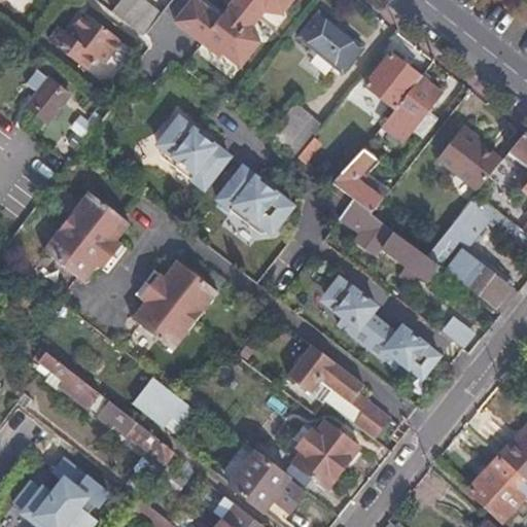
[(139,35),(155,15),(135,0),(115,0),(108,10),(139,35)]
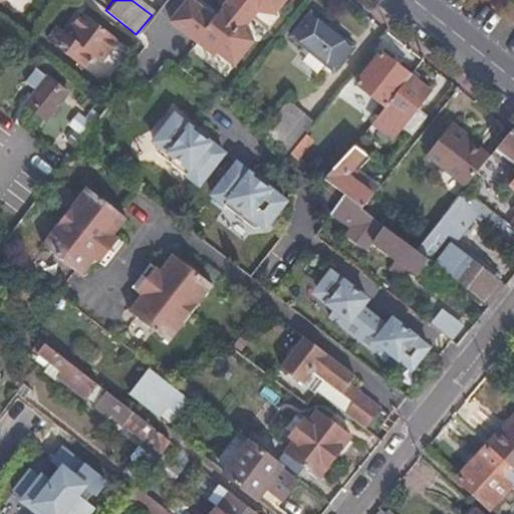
[(185,33),(203,9),(191,0),(188,0),(172,22),(185,33)]
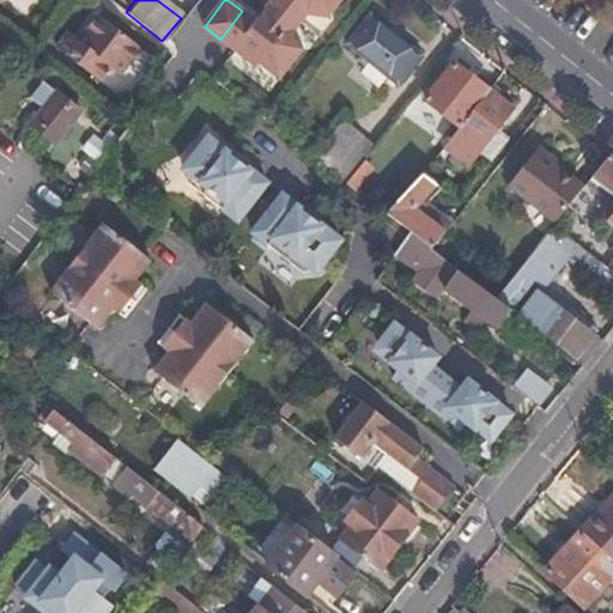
[(273,0),(273,1),(302,24),(308,17),(328,19),(343,0),(273,0)]
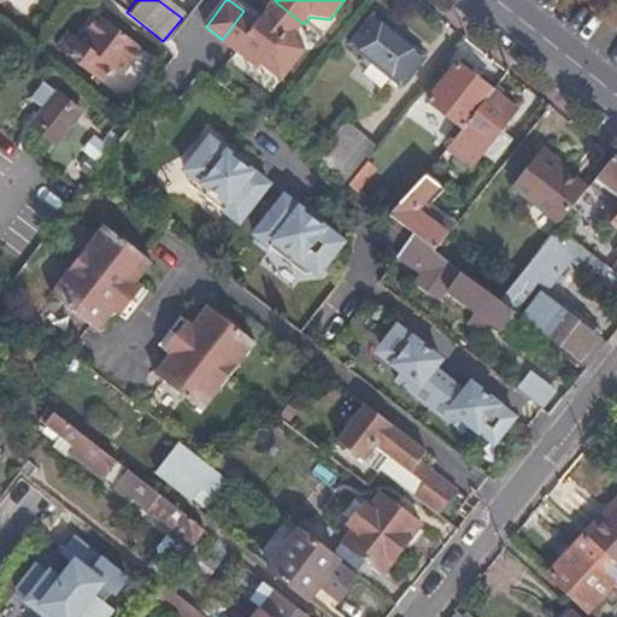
[(304,24),(275,1),(258,23),(244,11),(222,40),(259,70),(262,66),(282,82),(305,52),(297,33),(304,24)]
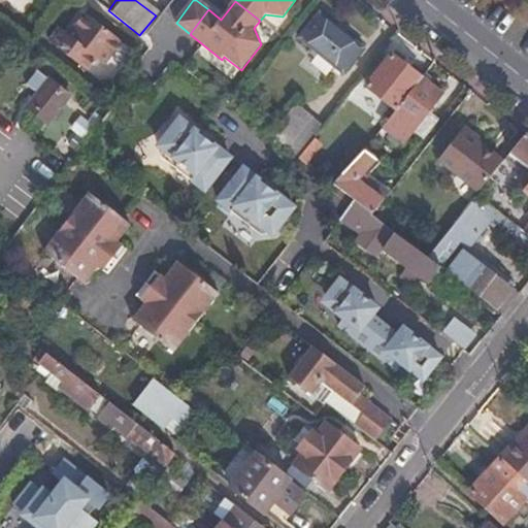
[(124,42),(86,12),(69,34),(61,27),(50,40),(89,70),(98,58),(106,65),(124,42)]
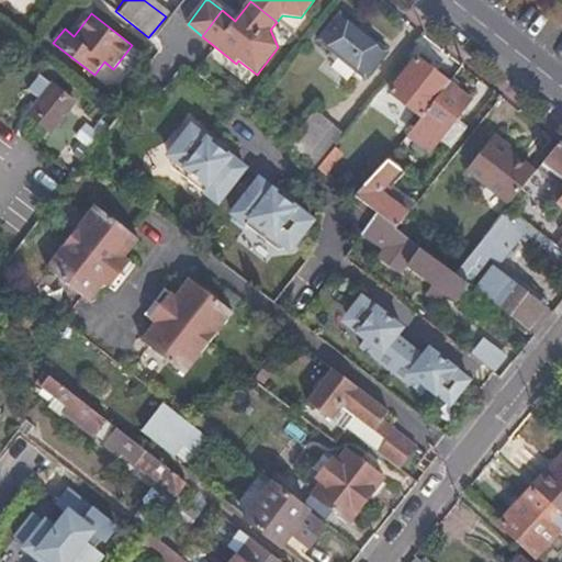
[(317,43),(363,79),(386,52),(339,14),(317,43)]
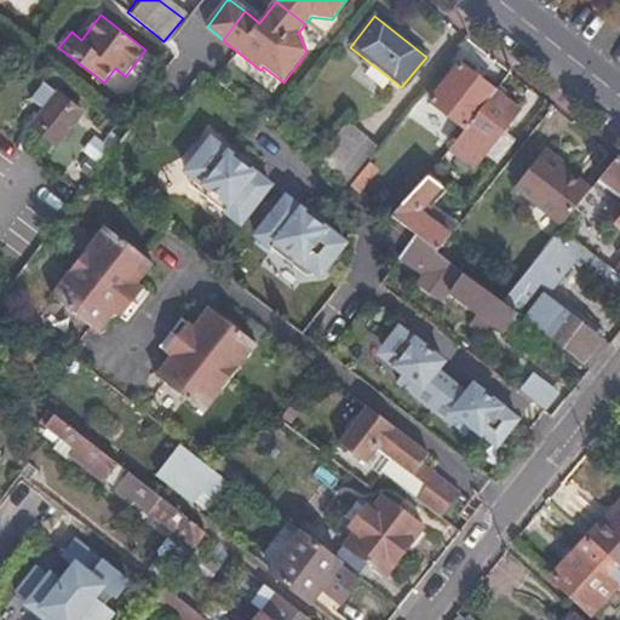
[(429,102),(465,131),(494,92),(459,64),(429,102)]
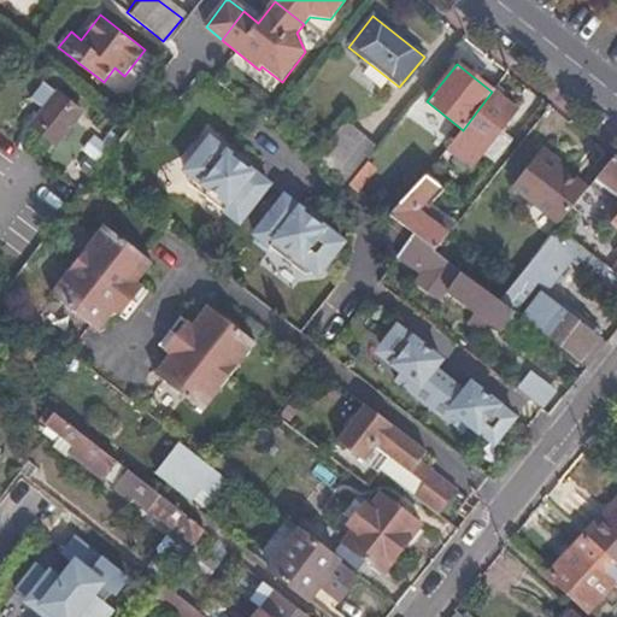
[(34,127),(56,144),(80,113),(46,86),(31,101),(46,112),(34,127)]
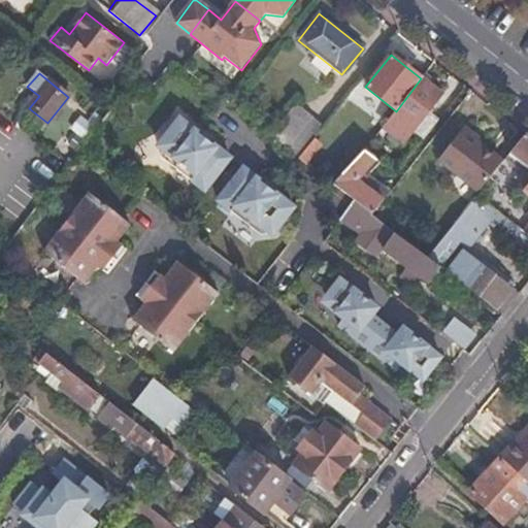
[(393,114),(386,125),(391,128),(389,130),(404,141),(409,134),(420,143),(436,122),(425,114),(441,94),(421,78),(396,111),(393,114)]
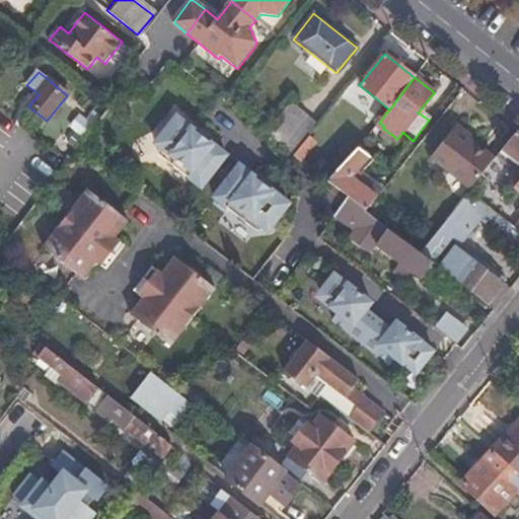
[(285,148),(297,156),(320,126),(292,105),(269,135),(277,141),(285,148)]
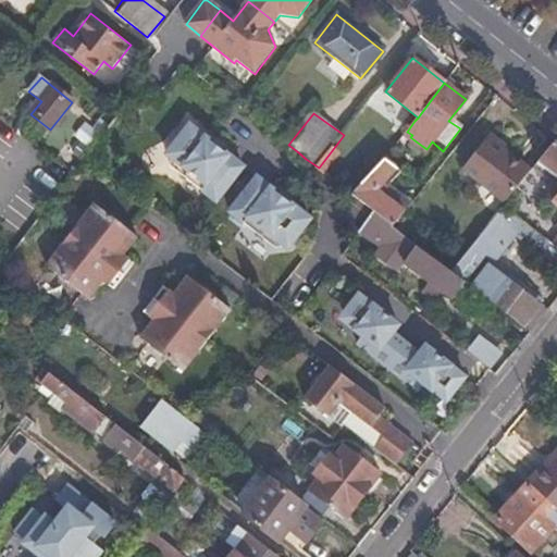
[(401,127),(407,132),(415,121),(411,116),(401,127)]
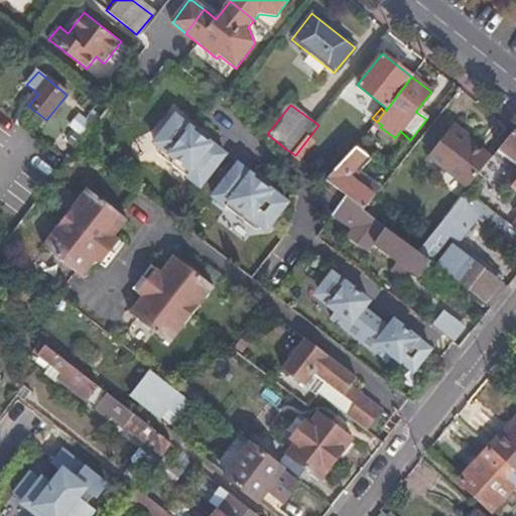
[(76,112),(67,126),(82,135),(90,121),(76,112)]
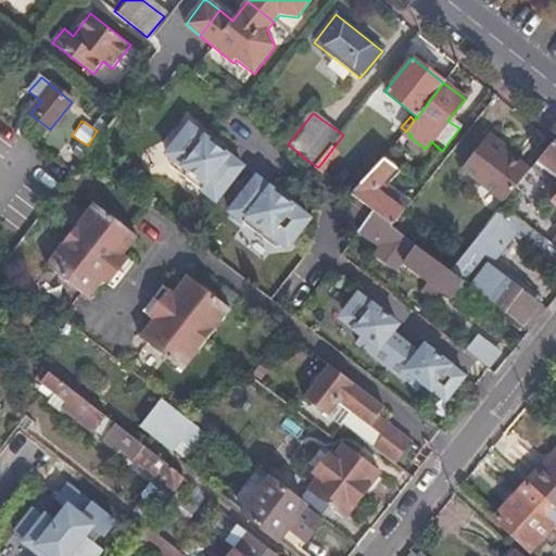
[(243,167),(191,126),(169,153),(172,166),(217,202),(243,167)]
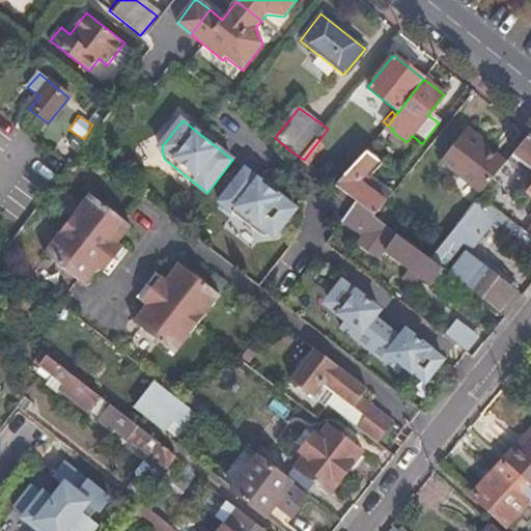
[(440,163),(482,192),(485,187),(504,163),(462,133),(440,163)]
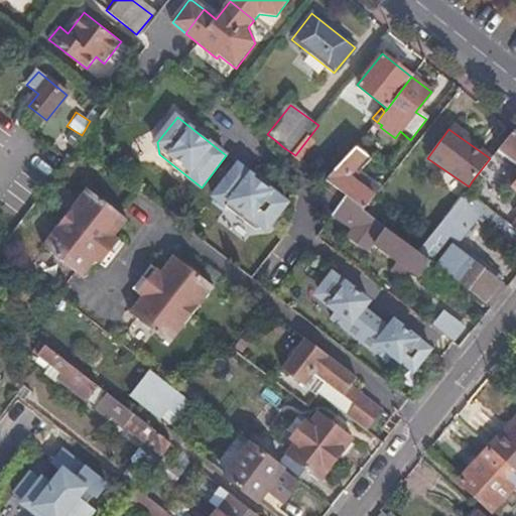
[(515,134),(511,130),(496,149),(515,163),(515,179),(511,185),(515,188),(515,134)]
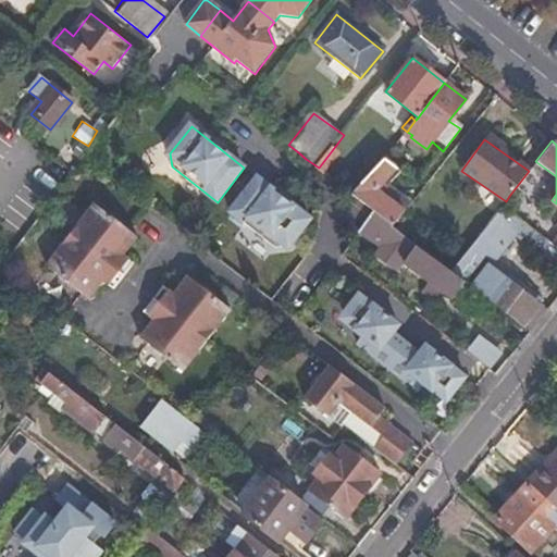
[(355,195),(357,197),(376,212),(394,225),(405,212),(413,200),(392,183),(401,172),(384,159),(355,195)]
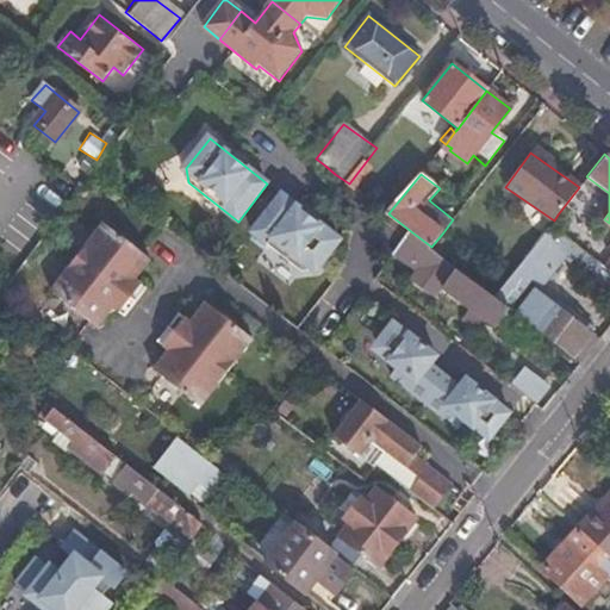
[(282,195),(254,234),(303,272),(318,269),(341,241),(282,195)]
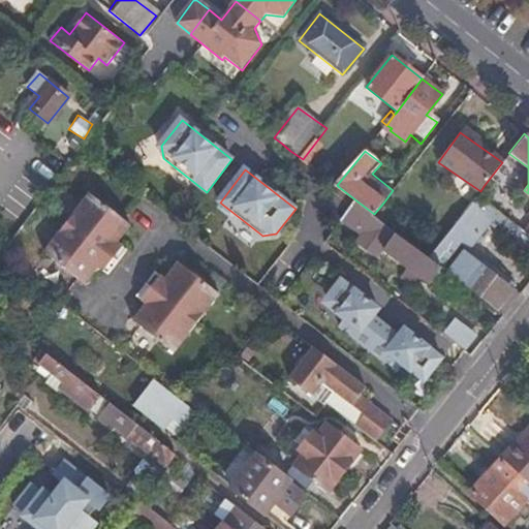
[(480,191),(476,196),(497,211),(504,201),(484,186),(480,191)]
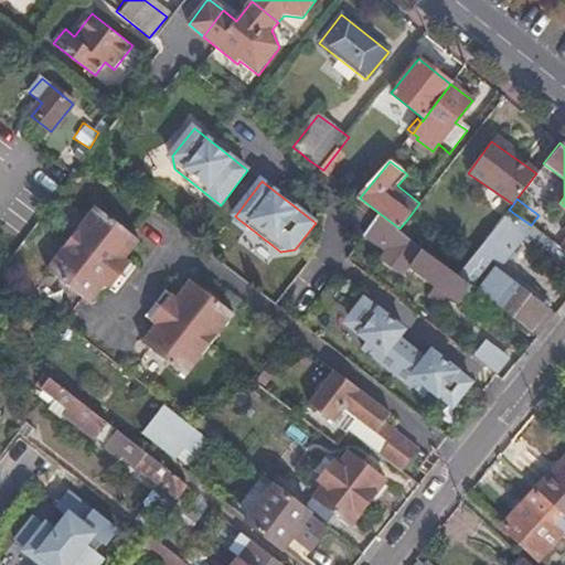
[(45,269),(92,304),(107,286),(117,295),(138,268),(127,260),(141,242),(134,236),(97,206),(45,269)]
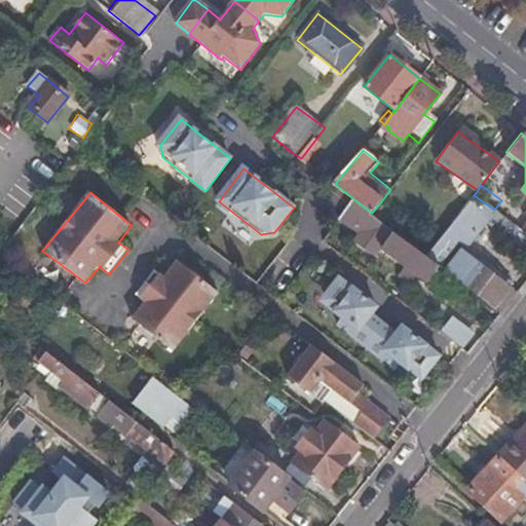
[(426,258),(440,267),(494,307),(509,290),(513,285),(480,259),(476,263),(463,253),(487,220),(522,245),(525,238),(525,232),(521,229),(510,221),(494,210),(474,195),(441,239),(426,258)]
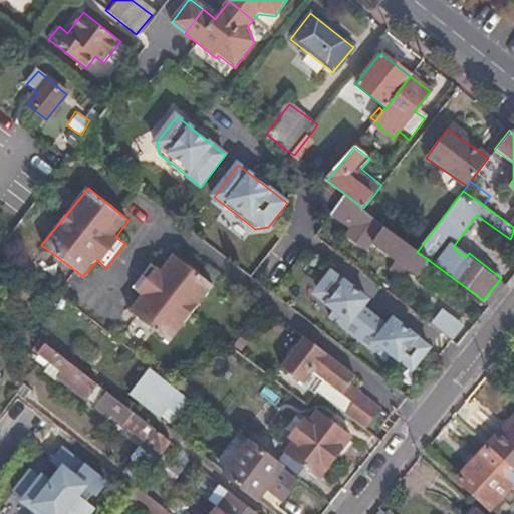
[(347,196),(334,214),(352,228),(347,234),(367,250),(371,244),(396,262),(407,270),(417,277),(430,261),(417,252),(400,239),(361,211),(363,208),(347,196)]
